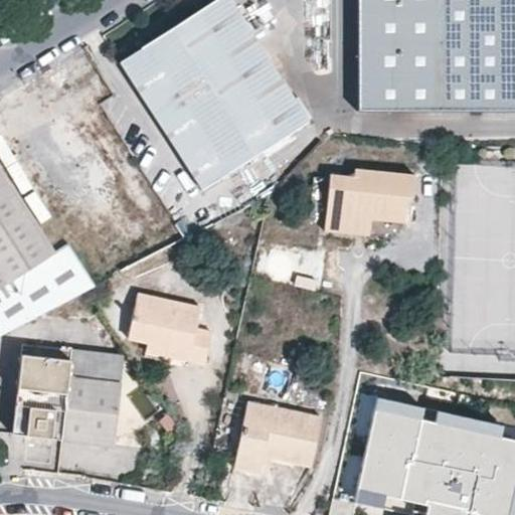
[(229,0),(216,0),(120,62),(201,189),(308,121),(229,0)]
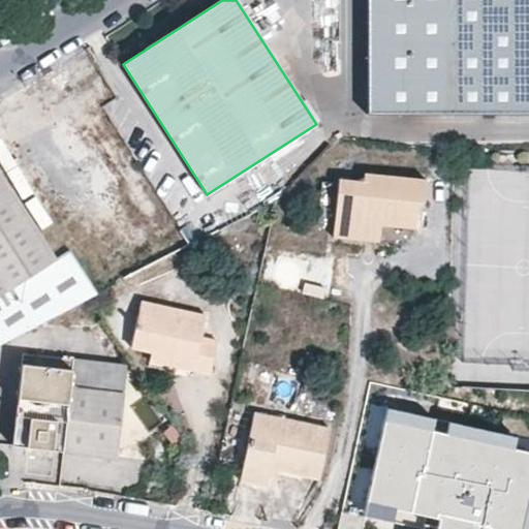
[(528,0),(363,0),(364,113),(528,111),(528,0)]
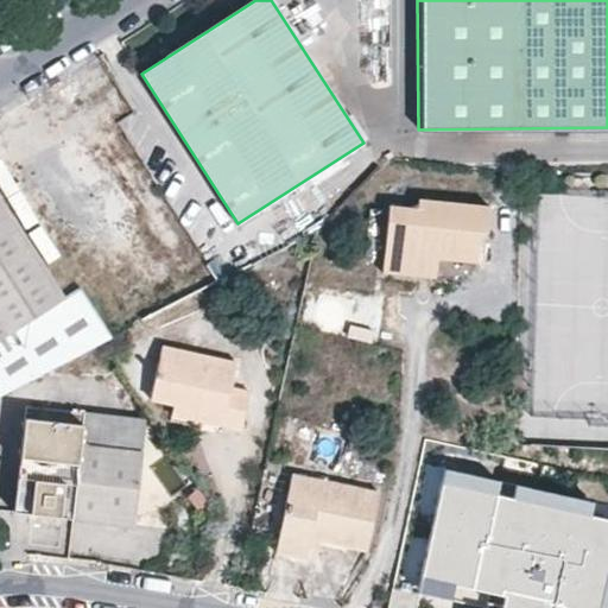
[(37,130),(50,153),(77,135),(83,145),(102,132),(82,100),(37,130)]
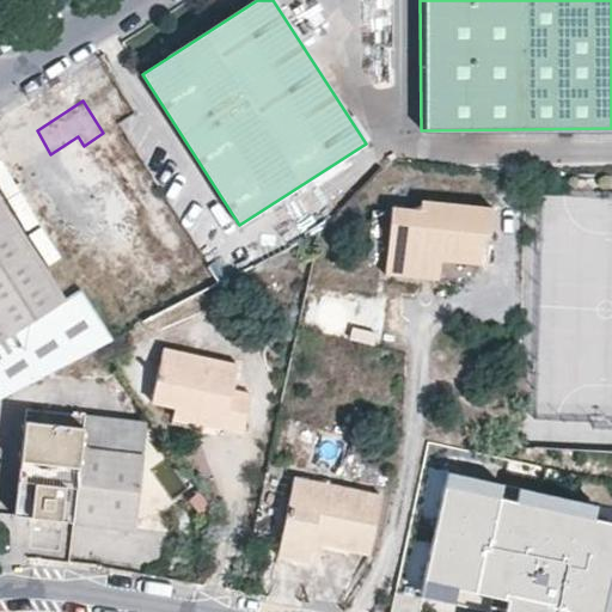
[(50,154),(67,182),(10,218),(55,288),(80,273),(62,245),(84,231),(93,245),(138,220),(106,170),(102,172),(84,146),(78,136),(50,154)]
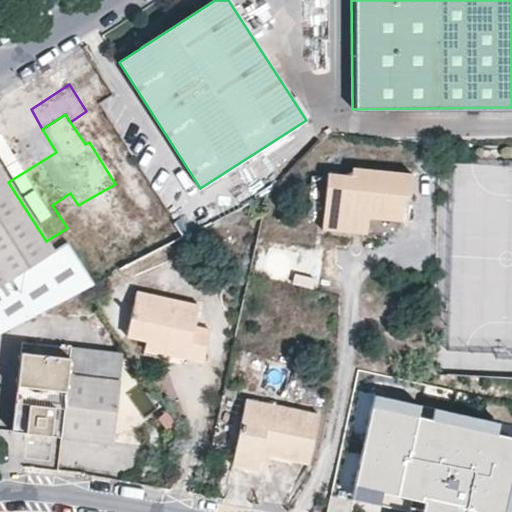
[(412,173),(352,167),(351,175),(327,173),(321,229),(347,231),(348,215),(368,217),(401,220),(403,194),(410,194),(412,173)]
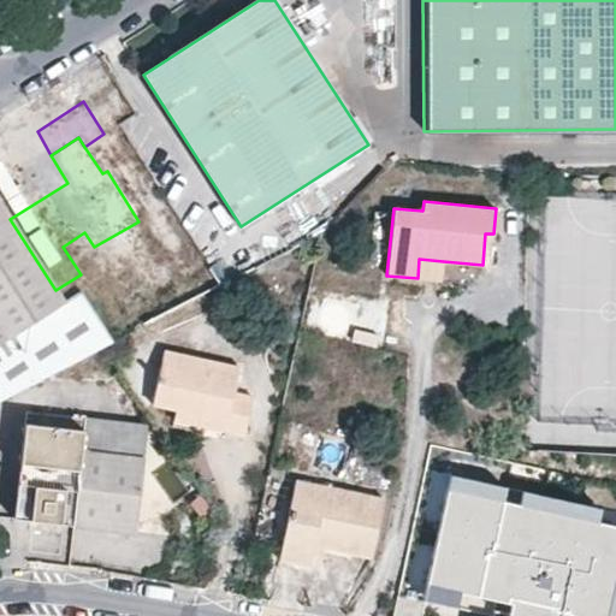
[(0,335),(3,338),(64,302),(55,290),(10,219),(0,203),(0,335)]
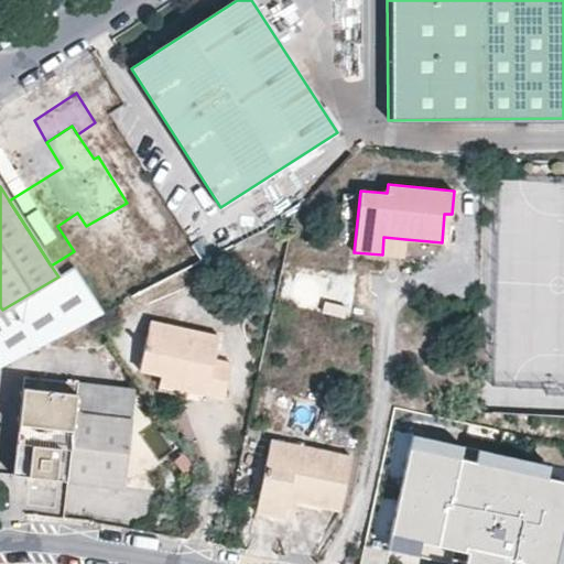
[(57,226),(74,251),(134,214),(127,203),(86,226),(77,213),(57,226)]
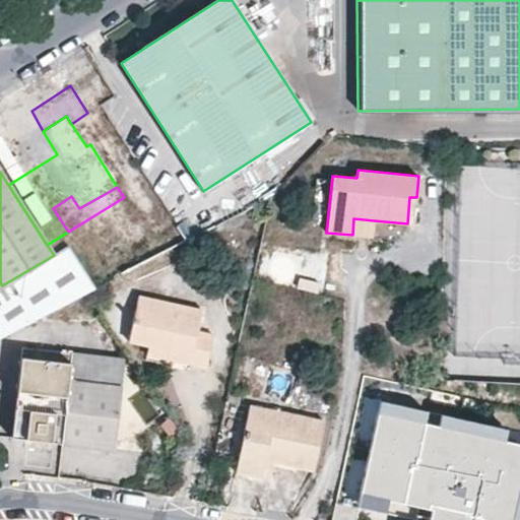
[(374,220),(353,218),(352,235),(372,237),(374,220)]
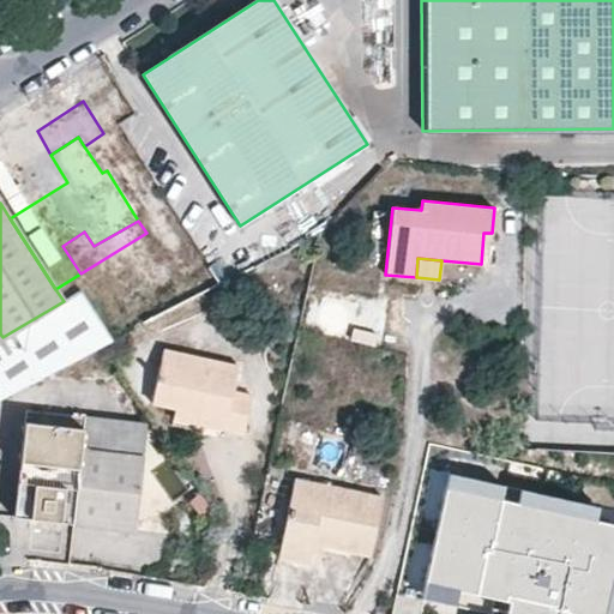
[(79,292),(64,301),(2,337),(30,381),(100,348),(110,341),(79,292)]
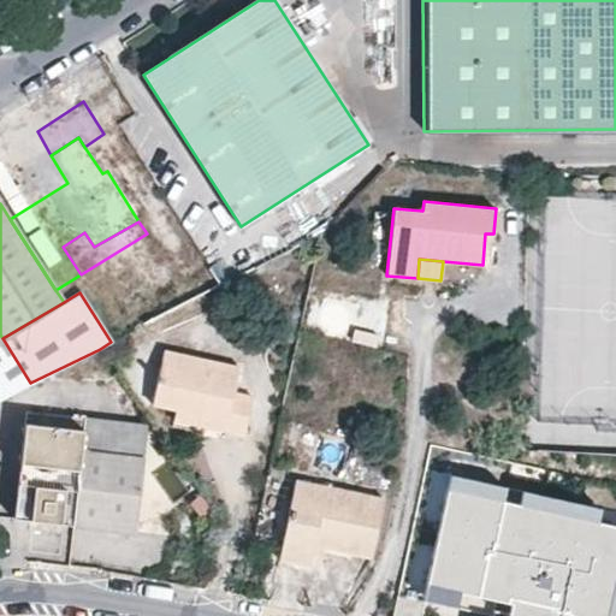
[(0,400),(30,383),(3,338),(0,339),(0,400)]
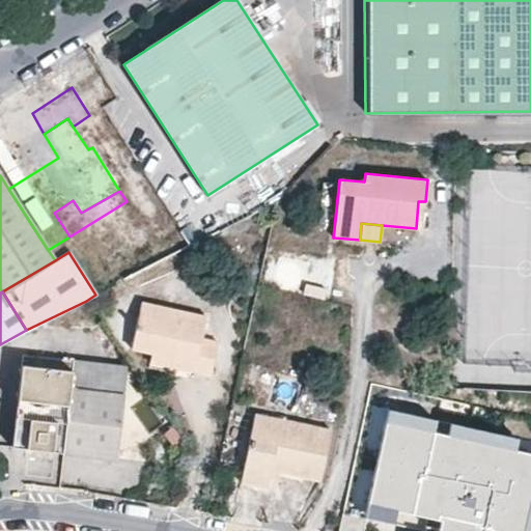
[(132,348),(150,353),(194,362),(193,371),(210,375),(217,343),(200,338),(205,317),(142,304),(132,348)]
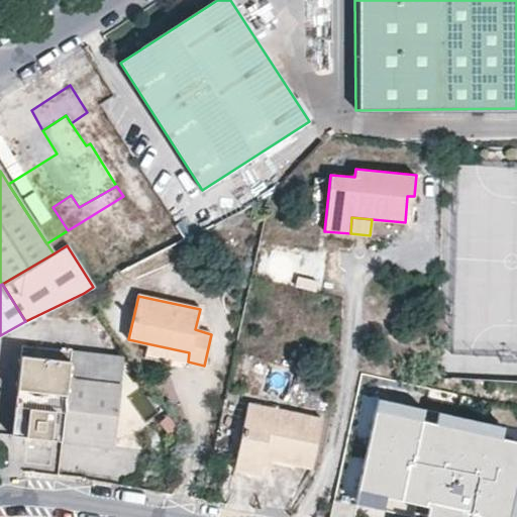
[(188,362),(189,352),(146,343),(143,358),(170,364),(171,357),(188,362)]
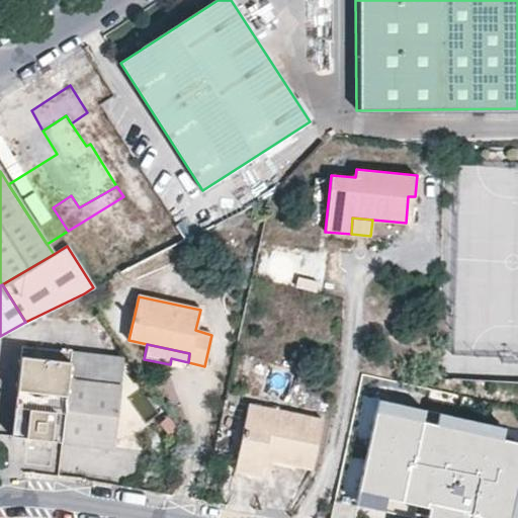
[(22,345),(19,374),(93,383),(96,354),(22,345)]
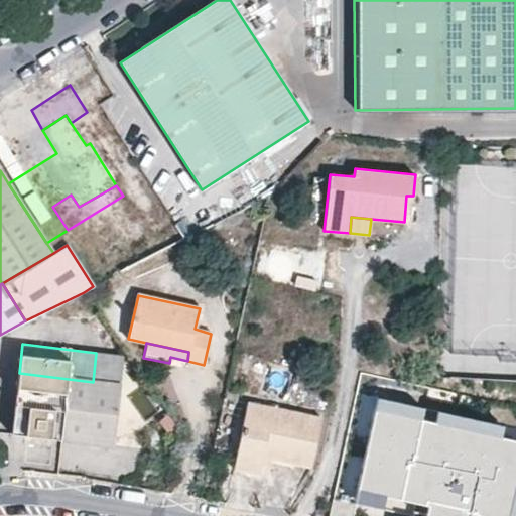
[(93,382),(118,385),(122,356),(96,353),(93,382)]
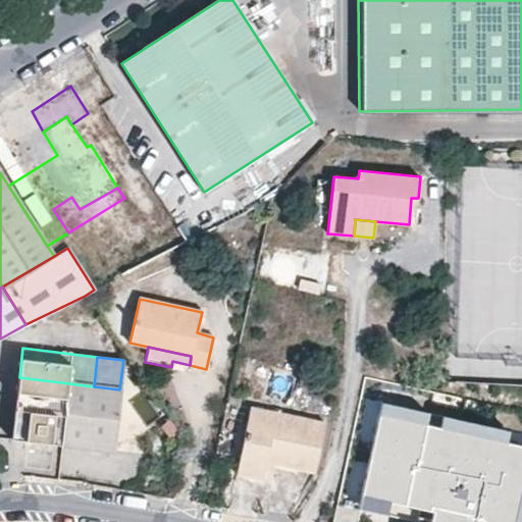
[(119,389),(94,386),(19,377),(11,439),(112,453),(119,389)]
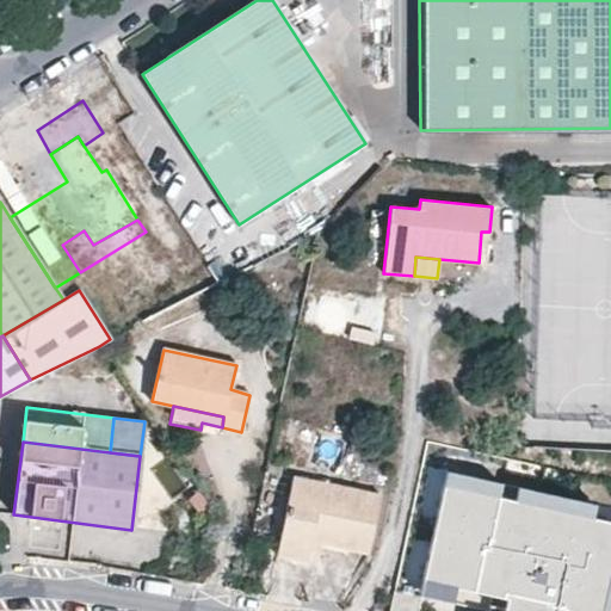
[(501,479),(445,467),(417,593),(455,602),(451,586),(506,597),(503,610),(610,610),(610,523),(593,519),(597,505),(517,487),(514,500),(498,497),(501,479)]
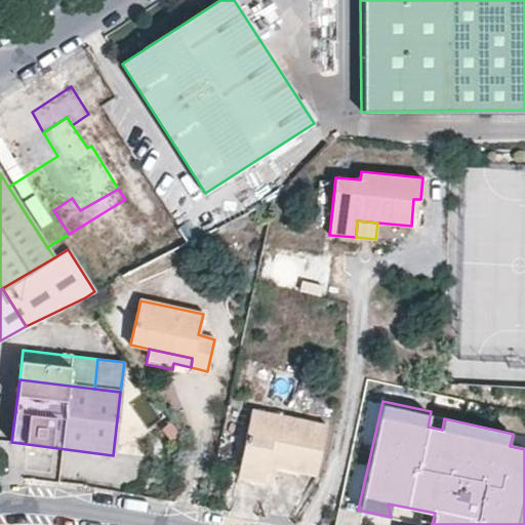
[(253,412),(243,411),(229,475),(238,477),(253,412)]
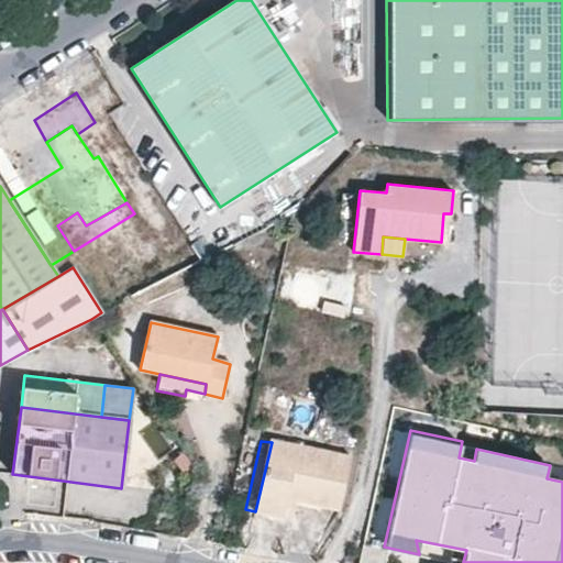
[(282,518),(286,498),(339,509),(349,459),(272,442),(255,511),(282,518)]
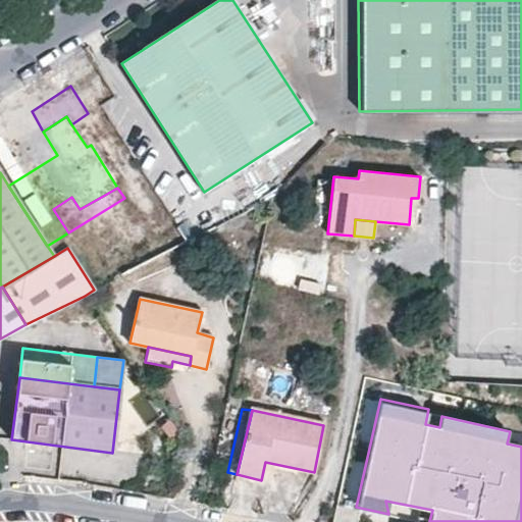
[(354,521),(358,508),(336,503),(332,521),(354,521)]
